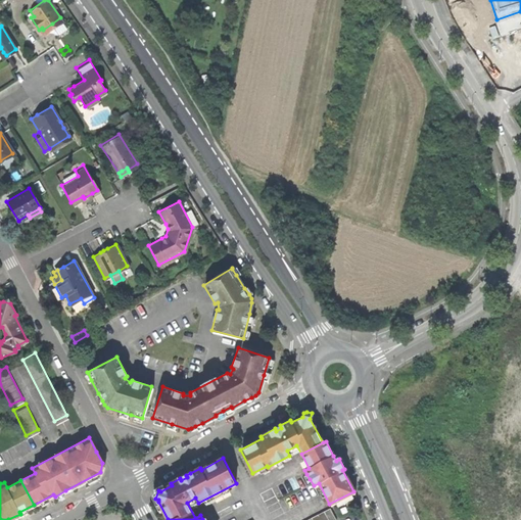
[(329,507),(303,519),(331,519),(335,518),(329,507)]
